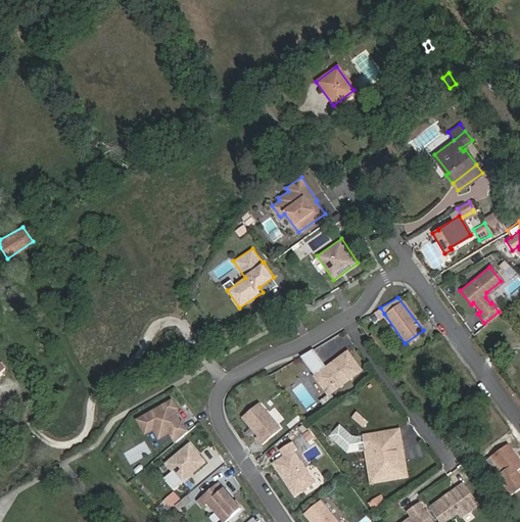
[(471,304),(478,314),(480,312),(473,302),(471,304)]
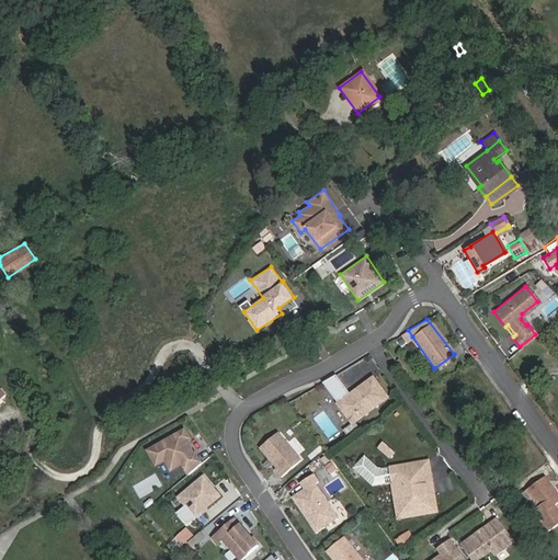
[(405,341),(412,336),(408,330),(401,334),(405,341)]
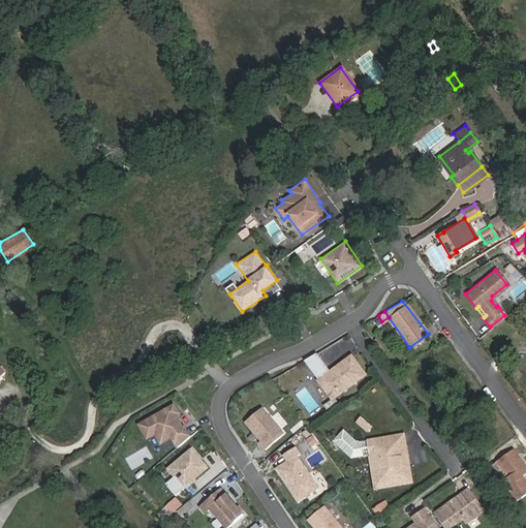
[(314,352),(302,360),(308,368),(309,368),(315,376),(317,375),(318,377),(315,379),(329,398),(362,374),(348,354),(339,362),(341,365),(327,375),(325,372),(321,375),(320,373),(326,369),(314,352)]
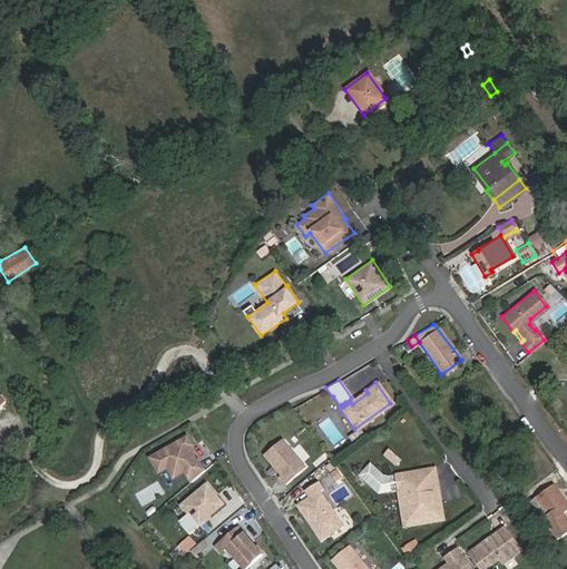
[(365,390),(350,401),(352,404),(368,393),(365,390)]
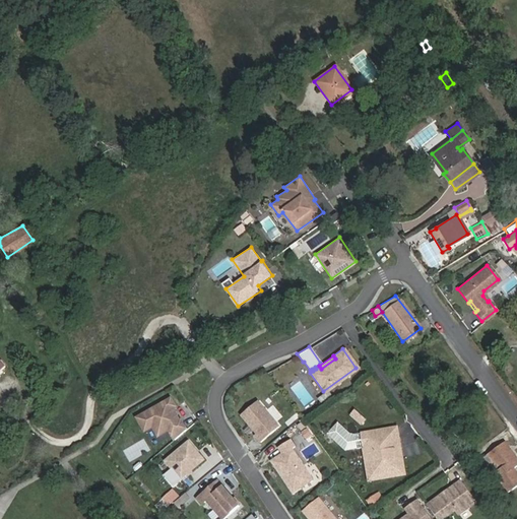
[(140,426),(143,433),(151,428),(156,437),(167,431),(172,440),(186,428),(174,407),(176,405),(170,396),(134,416),(139,426),(140,426)]
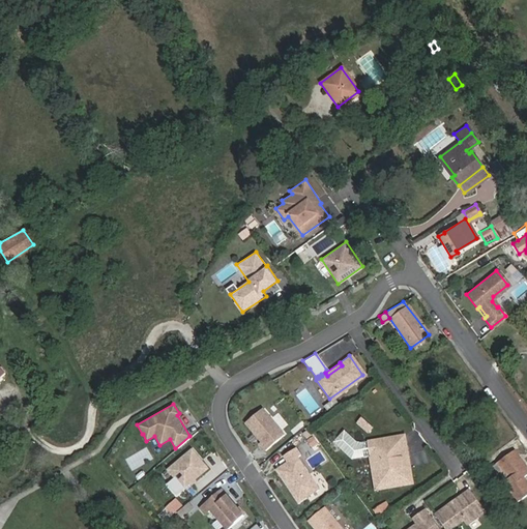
[(260,441),(258,443),(263,450),(266,448),(266,449),(285,434),(262,407),(244,422),(260,441)]
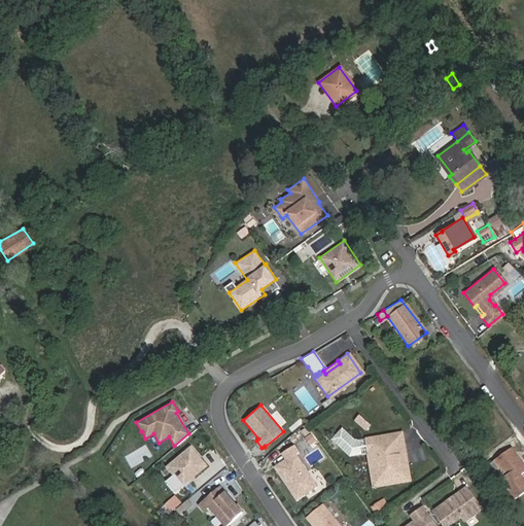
[(353,436),(341,425),(330,437),(349,454),(368,451),(369,457),(375,456),(372,437),(373,435),(359,437),(353,436)]
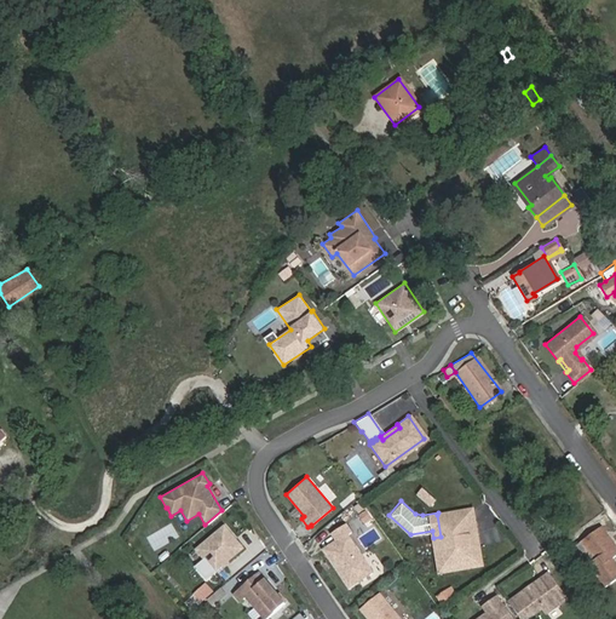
[(470,508),(458,510),(456,513),(456,515),(450,516),(450,514),(447,511),(438,513),(437,515),(441,537),(445,537),(448,548),(436,550),(438,571),(482,563),(478,544),(471,544),(468,533),(476,532),(472,510),(470,508)]
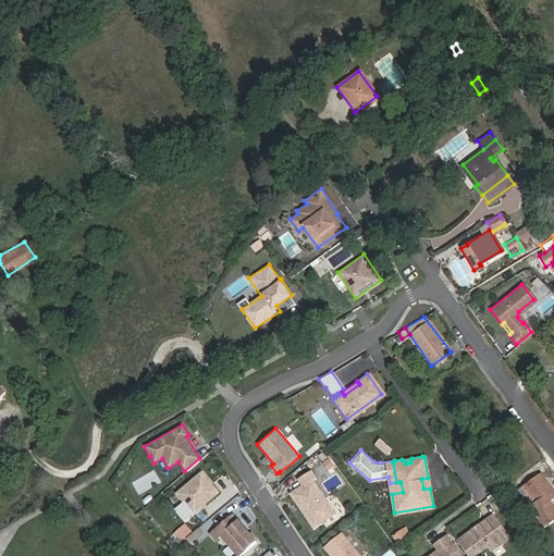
[(300,485),(288,493),(312,528),(335,513),(314,480),(317,478),(310,469),(296,479),(300,485)]
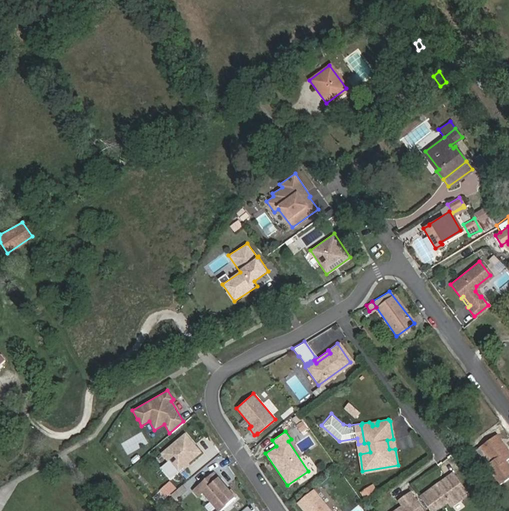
[(184,432),(160,453),(177,472),(201,452),(184,432)]
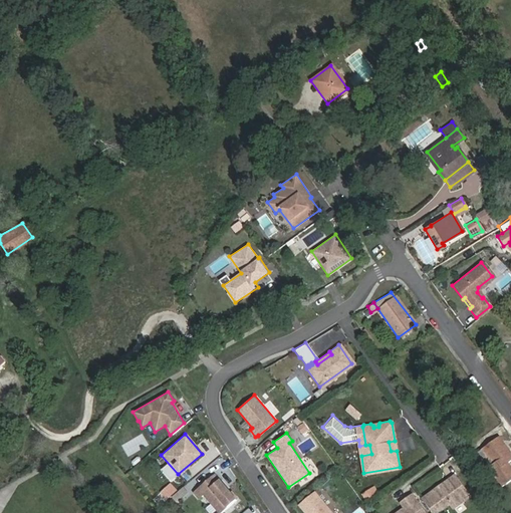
[(479,448),(491,464),(485,468),(498,487),(510,477),(510,470),(505,463),(510,458),(510,456),(496,436),(479,448)]
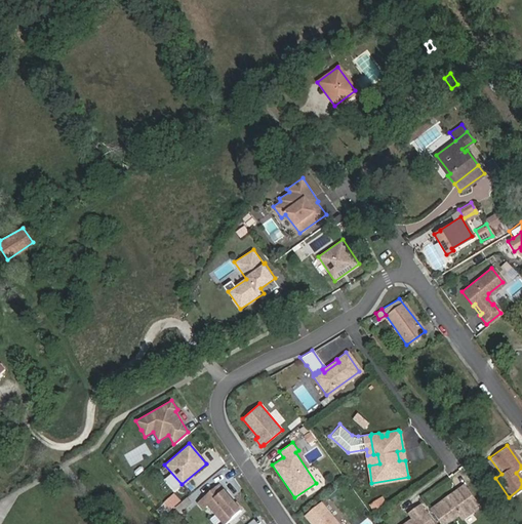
[(234,502),(217,484),(196,501),(202,509),(206,505),(223,523),(238,511),(233,505),(234,502)]
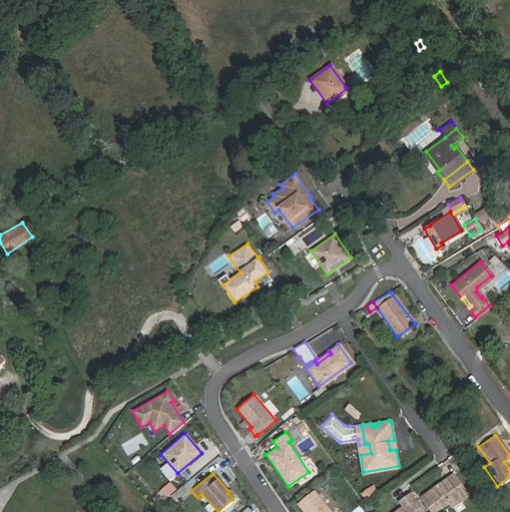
[(466,493),(451,473),(419,496),(430,511),(431,511),(446,501),(449,505),(466,493)]
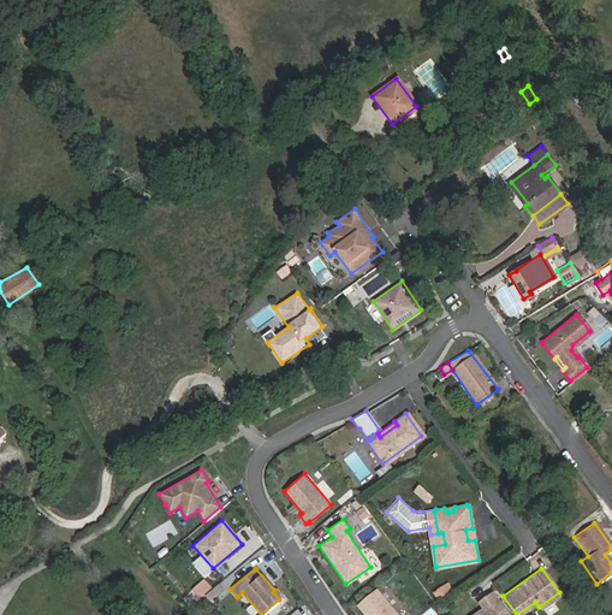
[(223,590),(217,584),(207,591),(213,598),(223,590)]
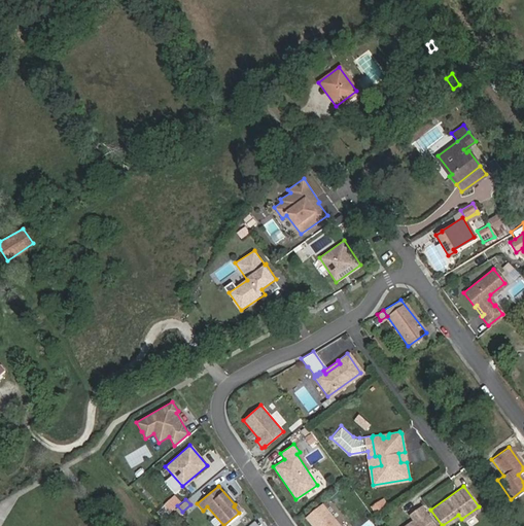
[(342,525),(322,502),(305,518),(312,525),(342,525)]
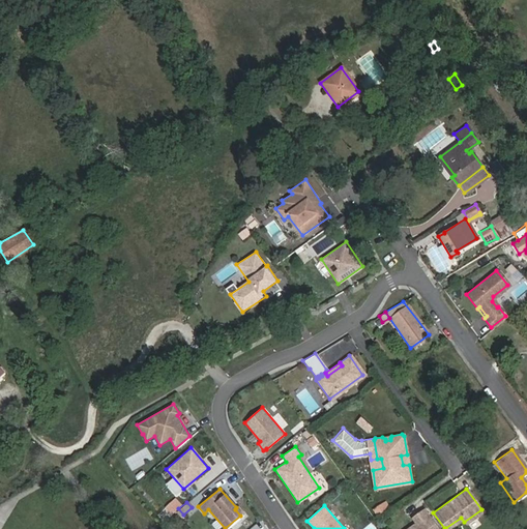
[(178,508),(175,511),(180,518),(183,515),(178,508)]
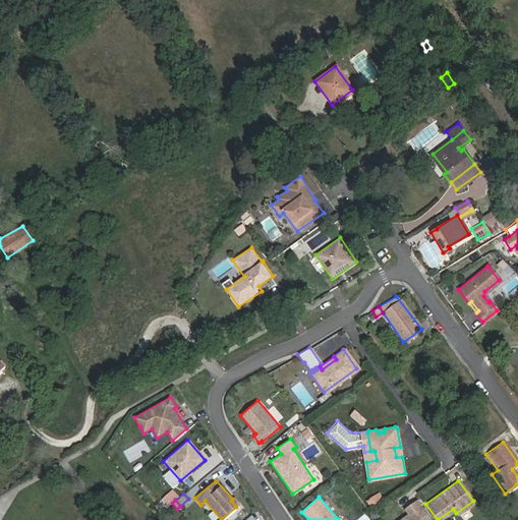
[(400,519),(428,519),(415,502),(407,507),(411,512),(407,515),(400,519)]
